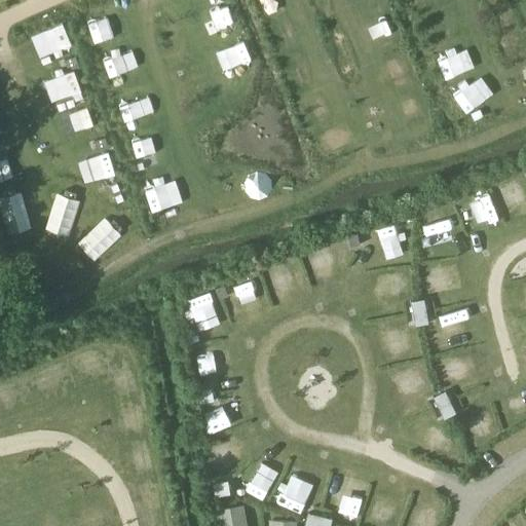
[(355,236),(346,238),(348,249),(358,248),(355,236)]
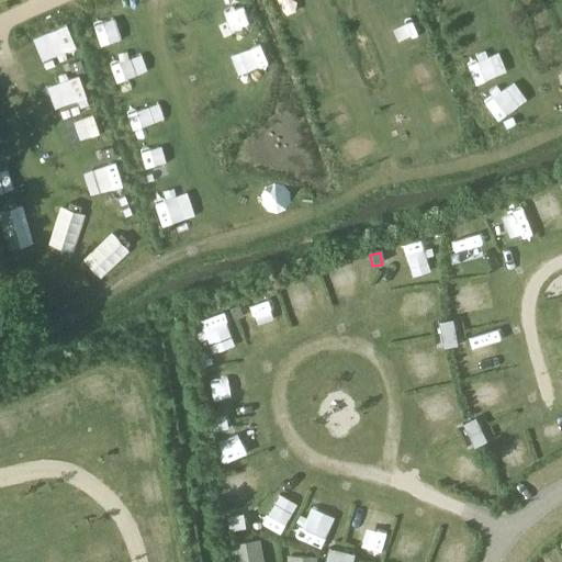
[(198,337),(222,328),(214,307),(190,316),(198,337)]
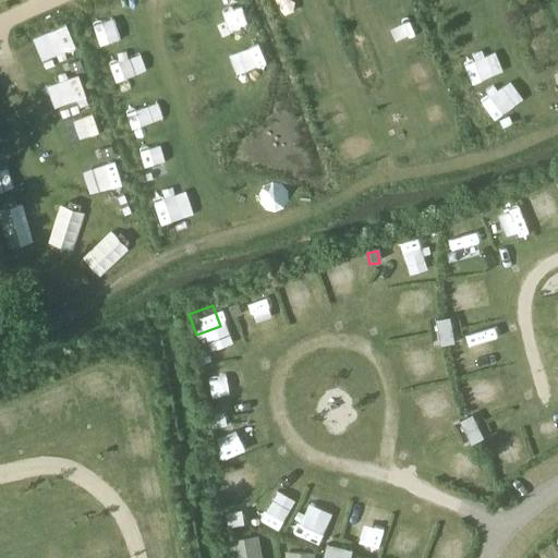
[(242,316),(238,305),(228,308),(232,319),(242,316)]
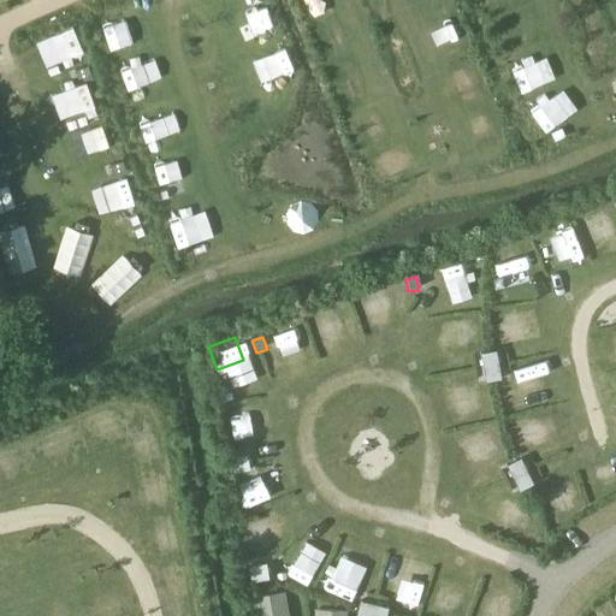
[(496,350),(480,353),(485,381),(502,379),(496,350)]
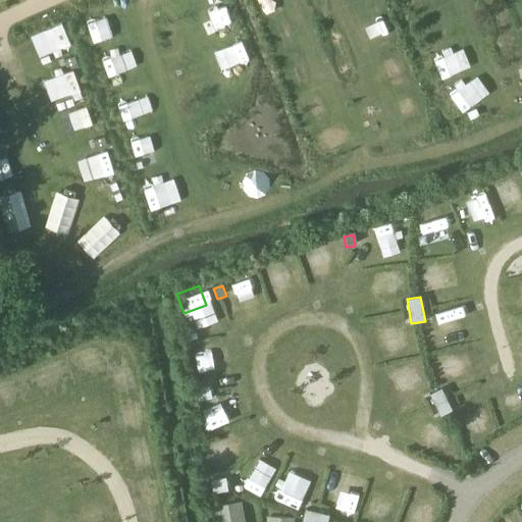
[(194,387),(197,401),(212,398),(209,384),(194,387)]
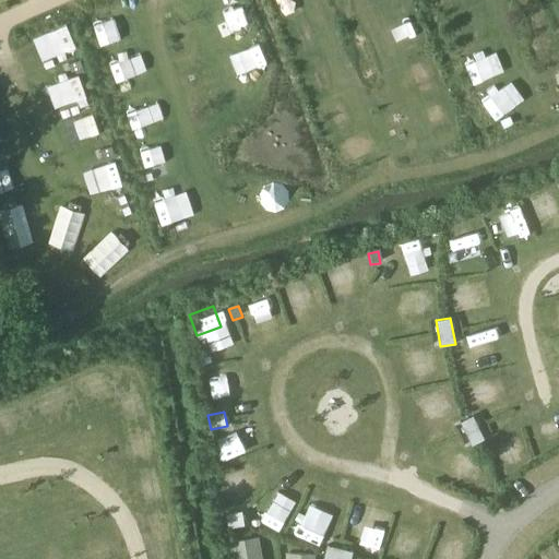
[(472,445),(484,439),(473,415),(460,421),(472,445)]
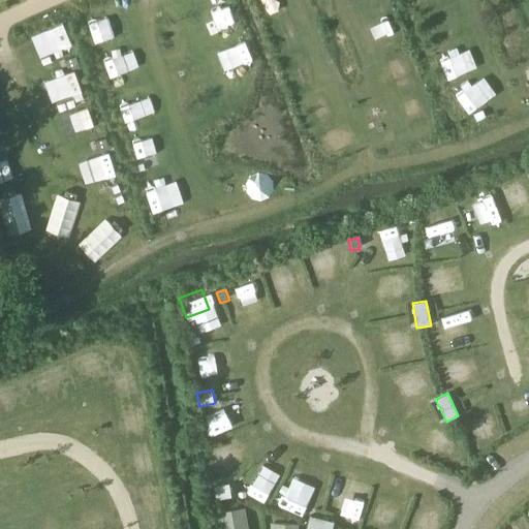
[(213,486),(215,500),(230,497),(228,484),(213,486)]
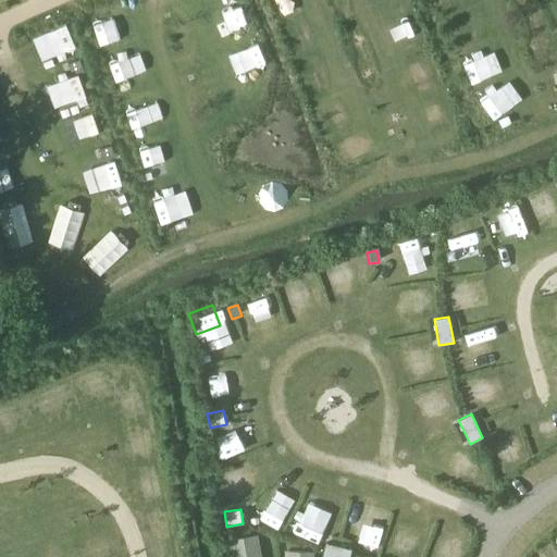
[(325,543),(322,556),(348,556),(351,549),(325,543)]
